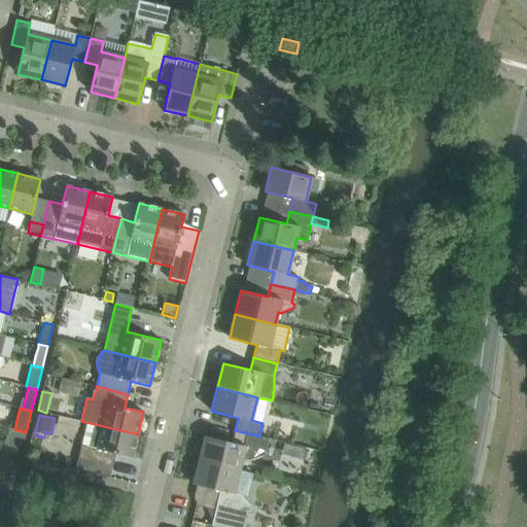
[(81,445),(75,469),(108,477),(113,453),(132,457),(138,434),(95,424),(90,447),(81,445)]
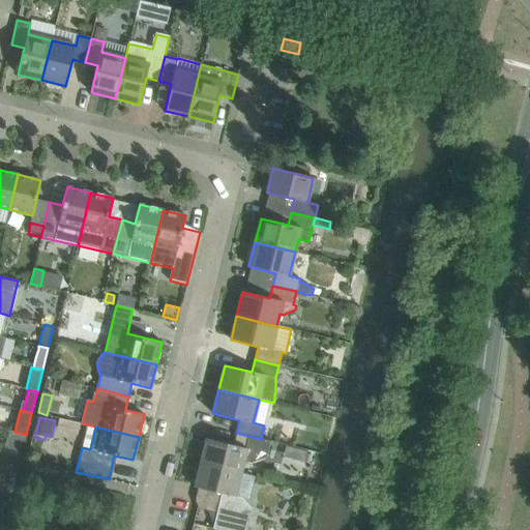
[(21,458),(26,435),(15,432),(8,431),(3,453),(21,458)]
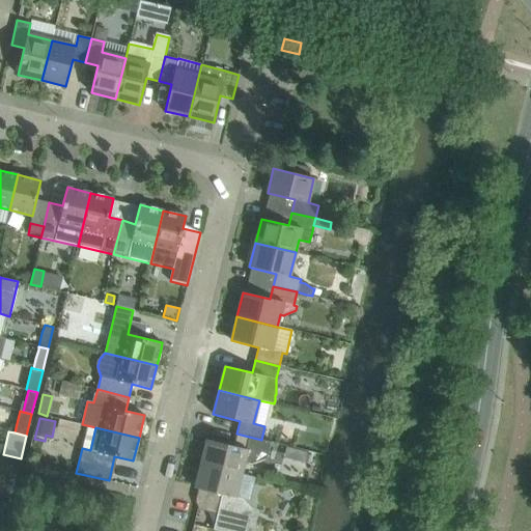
[(206,440),(201,464),(241,474),(244,463),(251,465),(267,458),(271,442),(261,440),(236,434),(233,446),(206,440)]
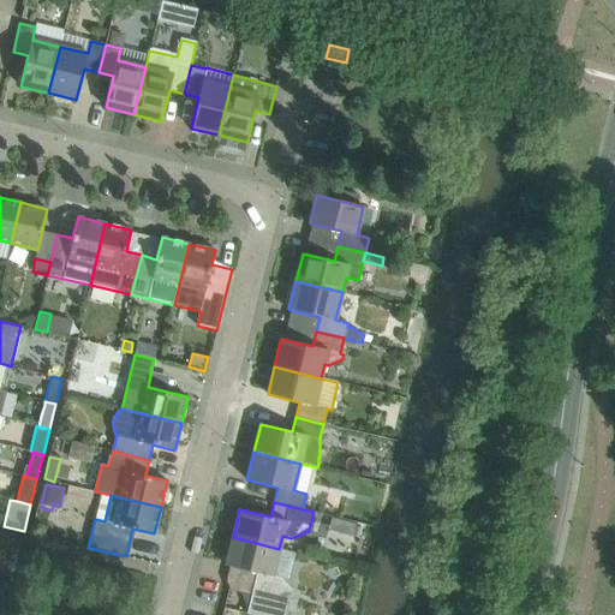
[(273,577),(279,549),(233,537),(226,565),(257,573),(246,613),(254,614),(286,614),(292,591),(279,578),(273,577)]
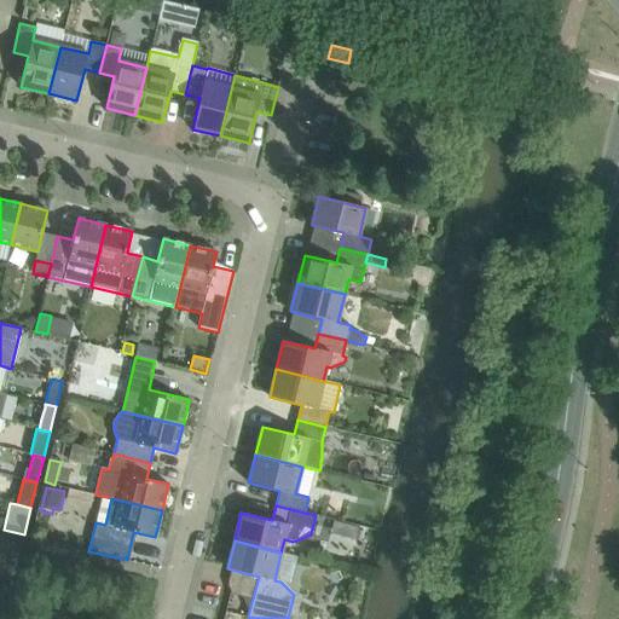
[(0,618),(1,618),(3,618),(11,586),(0,584),(0,618)]
